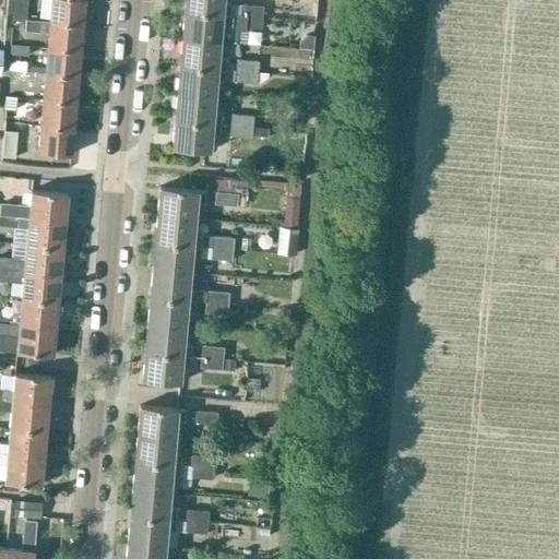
[(25,21),(26,0),(13,0),(12,20),(25,21)]
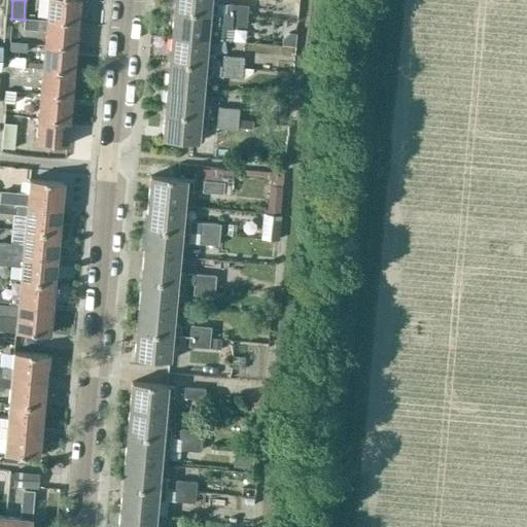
[(48,0),(46,22),(77,24),(79,0),(48,0)]
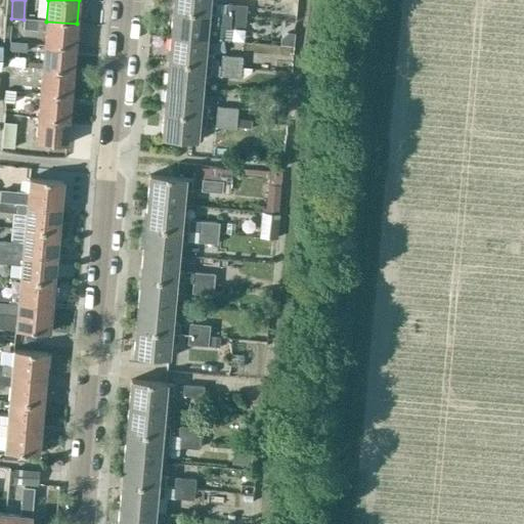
[(173,0),(172,10),(214,14),(214,13),(215,5),(208,4),(208,0),(173,0)]
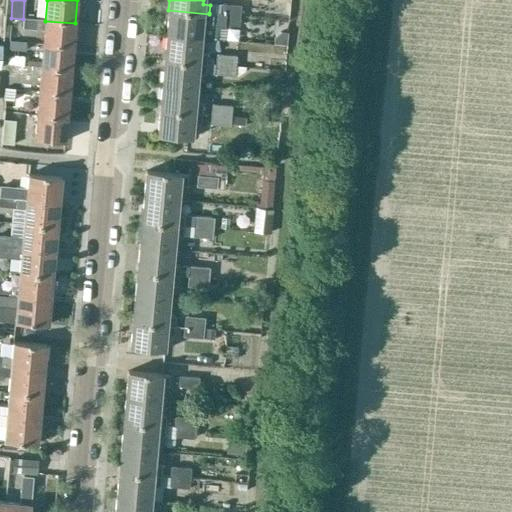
[(261,0),(261,14),(278,15),(279,0),(261,0)]
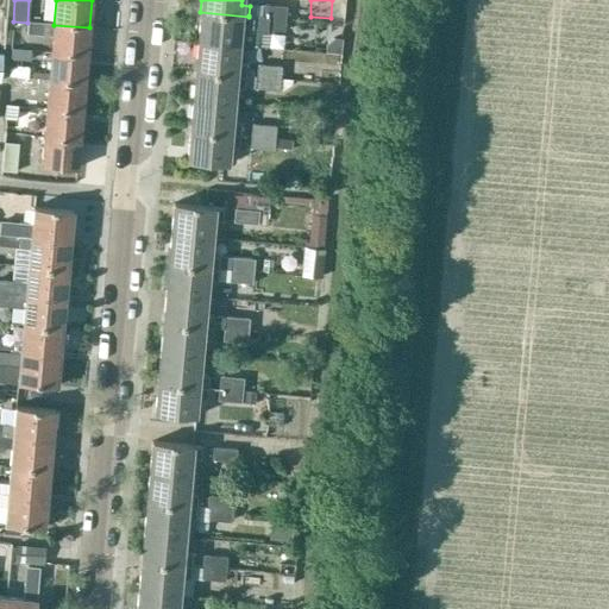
[(261,18),(286,22),(286,7),(262,5),(261,17),(261,18)]
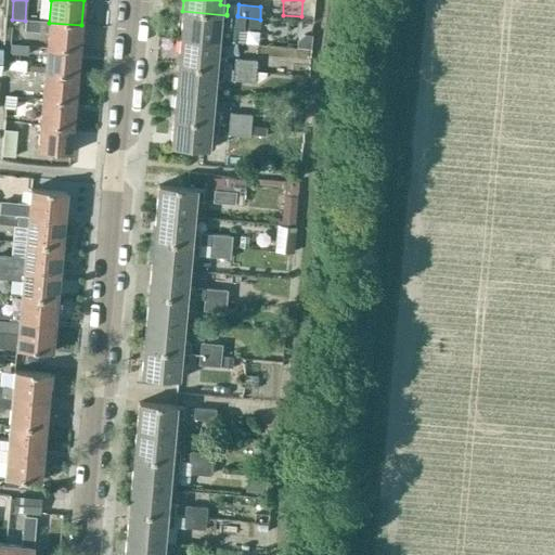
[(237,16),(237,15),(227,14),(227,15),(182,11),(180,38),(217,42),(234,43),(235,30),(243,30),(243,27),(259,29),(260,20),(237,16)]
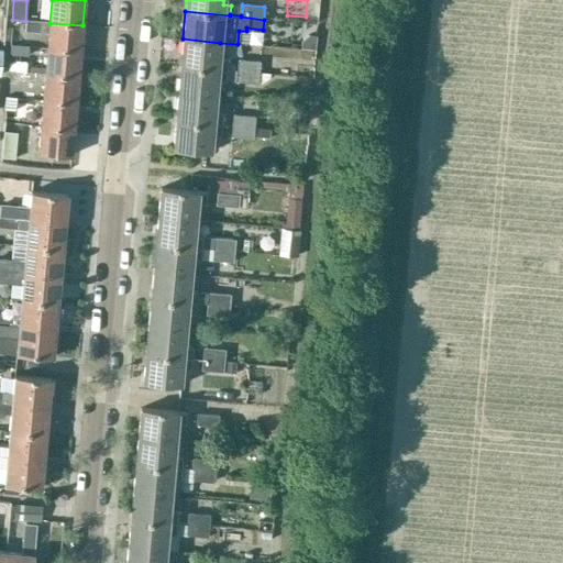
[(83,25),(50,23),(26,21),(25,33),(48,35),(47,50),(80,52),(83,25)]
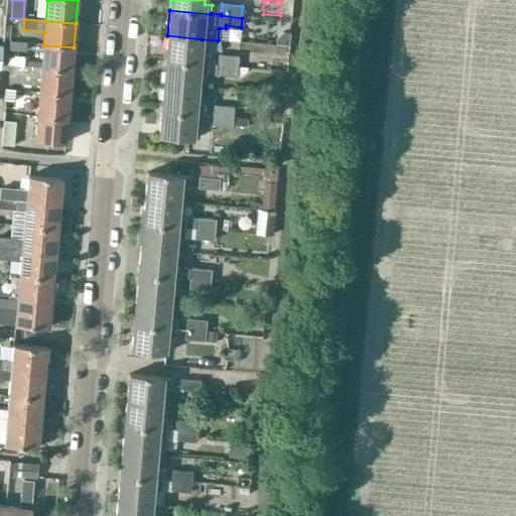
[(288,34),(280,33),(275,37),(275,45),(286,46),(288,34)]
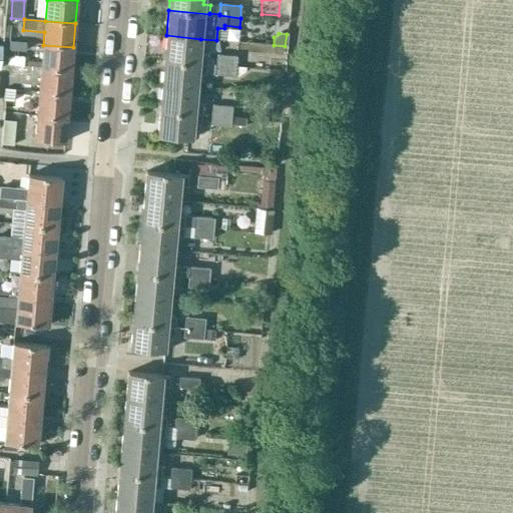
[(200,39),(166,35),(164,61),(205,65),(205,63),(206,55),(199,54),(200,39)]
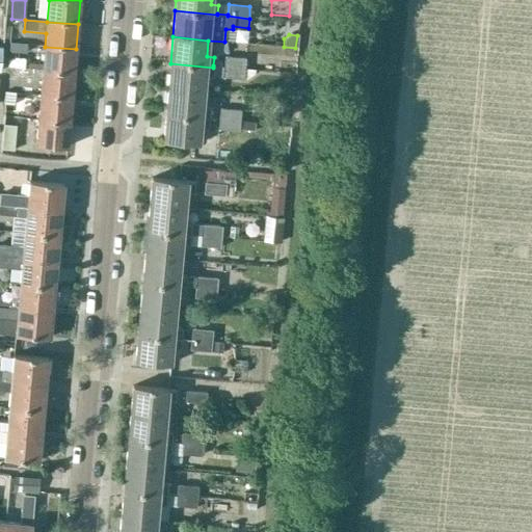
[(9,43),(8,51),(26,52),(27,44),(9,43)]
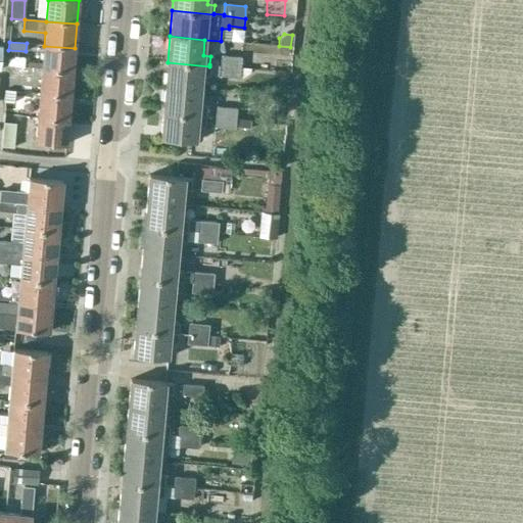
[(44,46),(42,69),(73,73),(75,48),(44,46)]
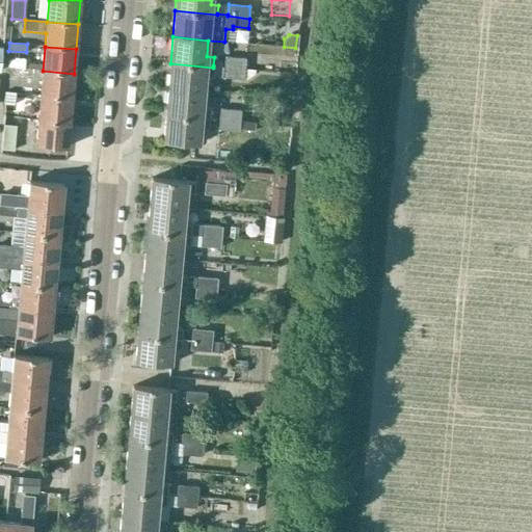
[(222,69),(244,71),(245,58),(223,56),(223,67),(222,69)]
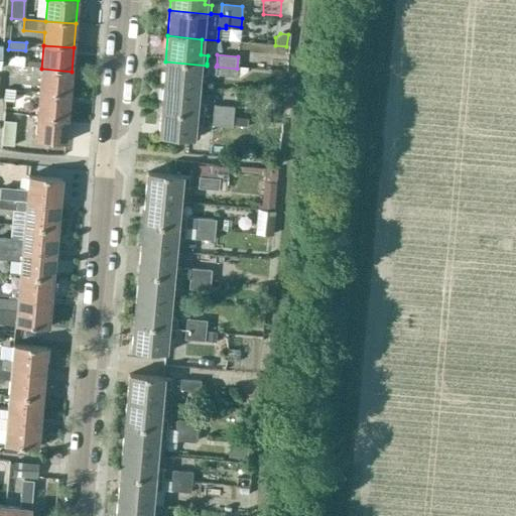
[(216,67),(217,65),(207,63),(207,66),(165,61),(162,87),(198,90),(199,75),(206,76),(206,75),(236,78),(237,69),(216,67)]
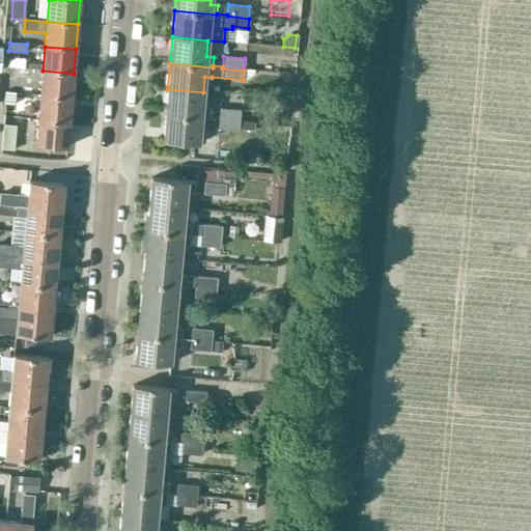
[(40,95),(72,99),(74,74),(43,71),(40,95)]
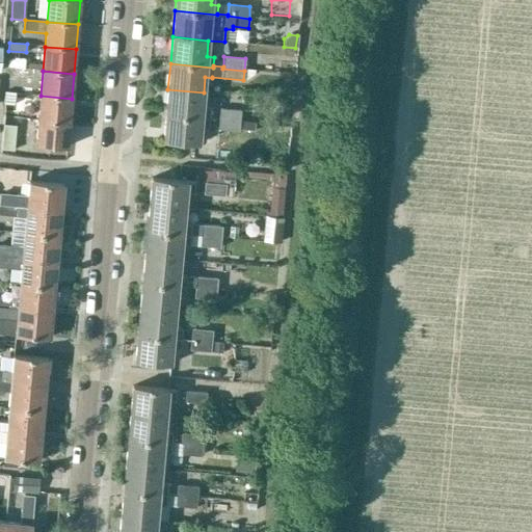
[(204,92),(167,89),(165,115),(209,120),(210,109),(202,108),(204,92)]
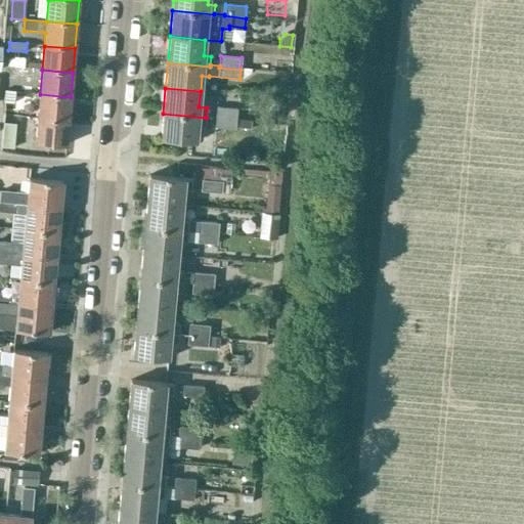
[(6,91),(5,102),(14,103),(15,92),(6,91)]
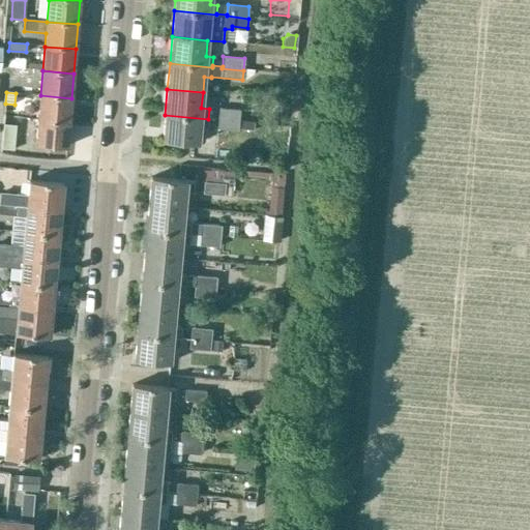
[(40,95),(38,120),(69,123),(71,98),(40,95)]
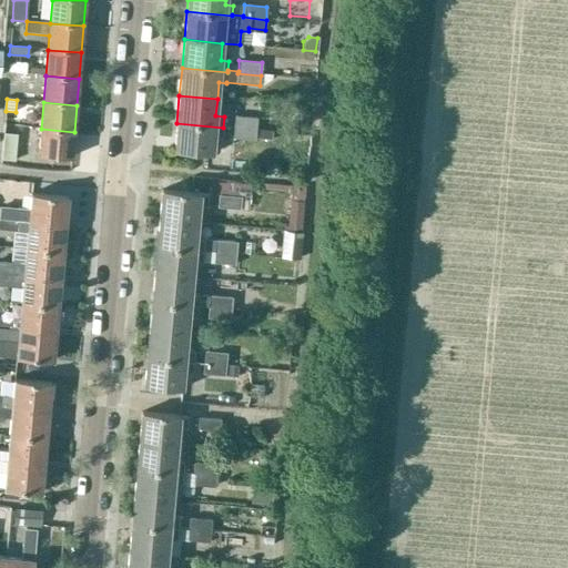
[(233,127),(256,129),(257,118),(234,115),(233,127)]
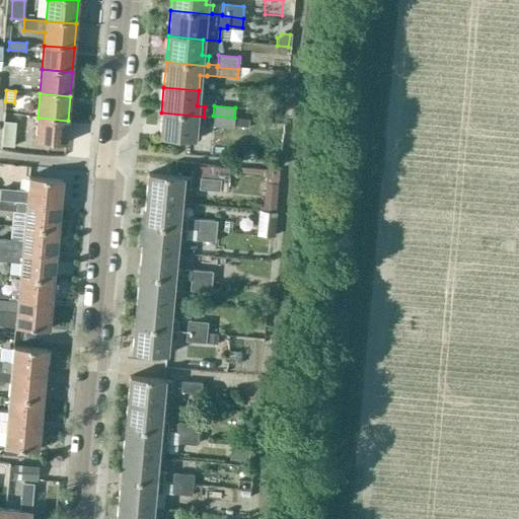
[(204,117),(161,113),(159,138),(194,141),(195,127),(203,127),(204,117)]
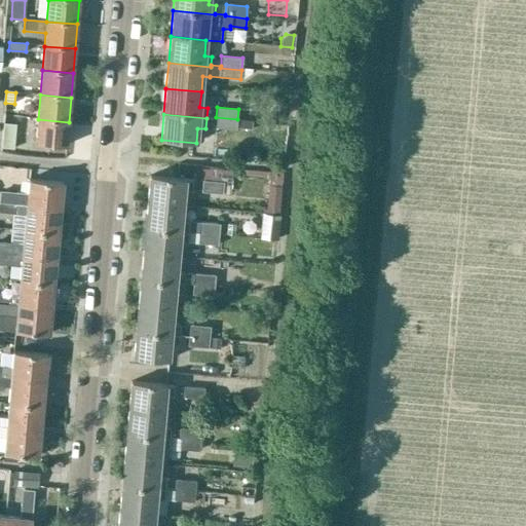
[(237,119),(216,117),(215,128),(237,129),(237,119)]
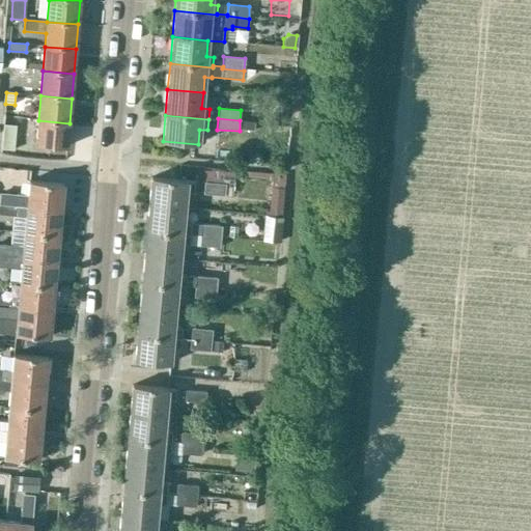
[(70,123),(38,120),(36,145),(67,148),(70,123)]
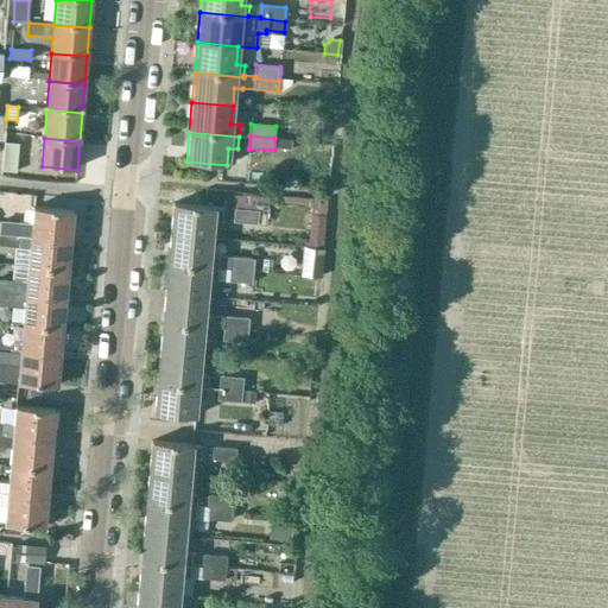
[(333,144),(303,140),(302,154),(331,158),(333,144)]
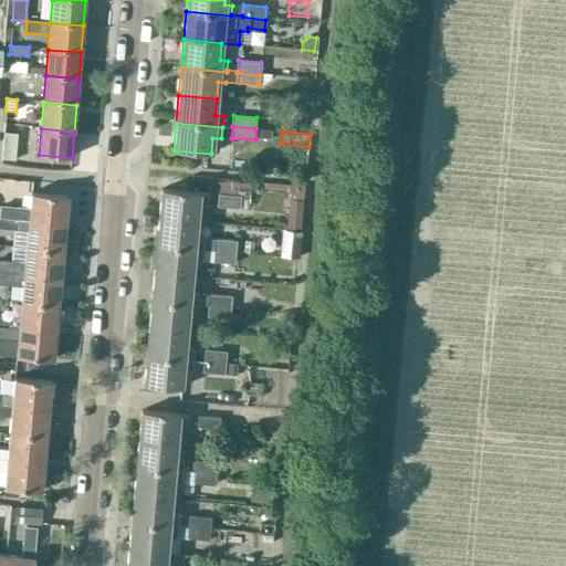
[(1,159),(14,160),(17,133),(3,132),(1,159)]
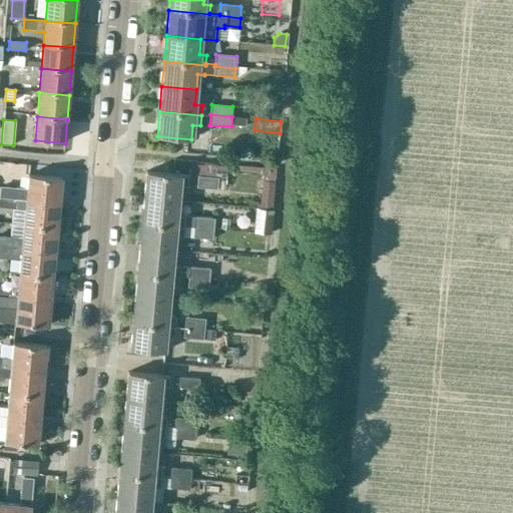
[(143,197),(177,200),(178,186),(186,186),(187,176),(145,172),(143,197)]
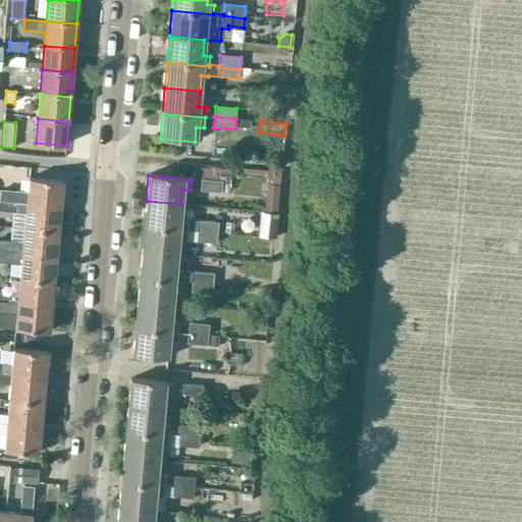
[(0,200),(60,206),(62,180),(28,177),(27,194),(0,191),(0,200)]
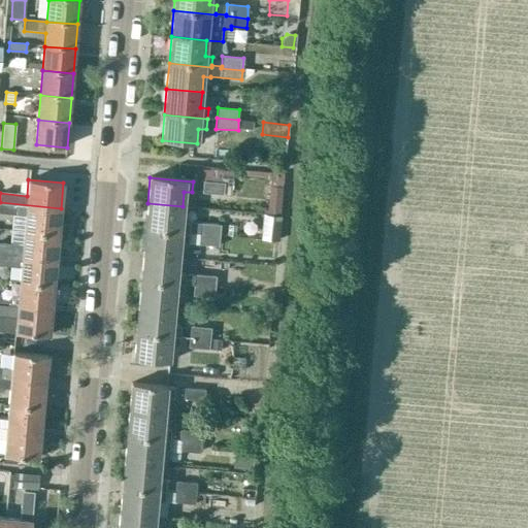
[(203,180),(201,193),(223,195),(224,183),(203,180)]
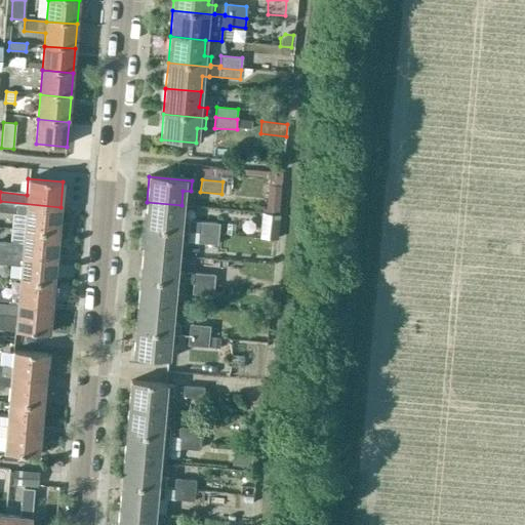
[(0,212),(25,214),(24,229),(58,232),(61,207),(0,201),(0,212)]
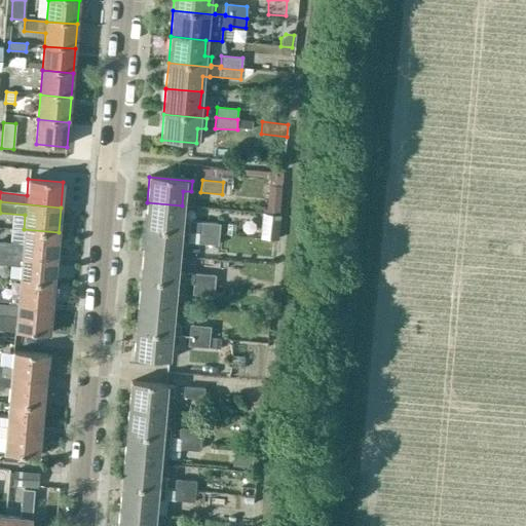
[(197,233),(219,235),(220,224),(188,221),(188,222),(180,221),(182,205),(147,202),(144,228),(187,232),(197,233)]
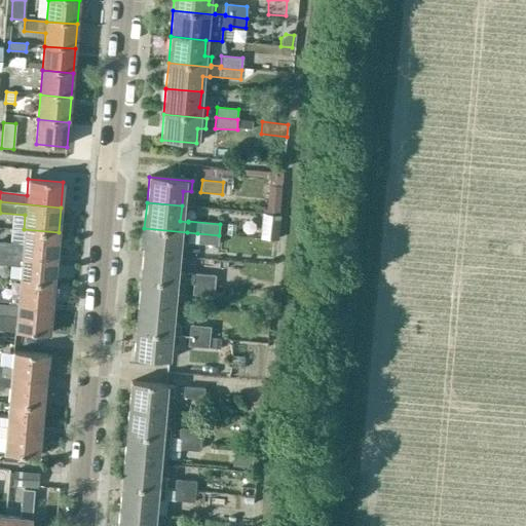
[(278,215),(263,214),(261,239),(276,240),(278,215)]
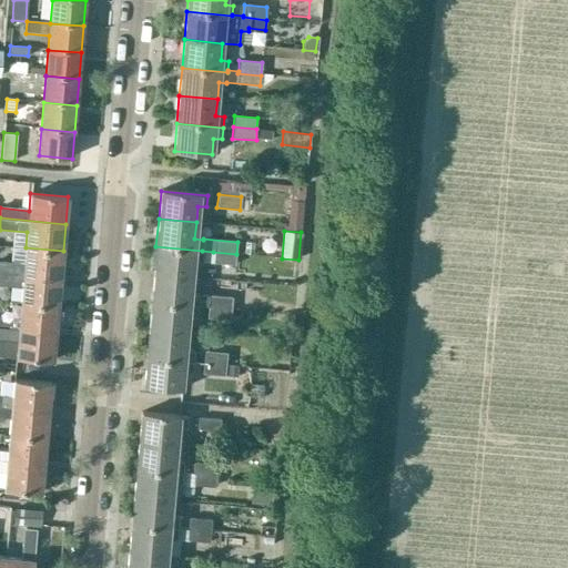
[(155,246),(153,274),(191,279),(193,261),(212,263),(213,252),(202,251),(155,246)]
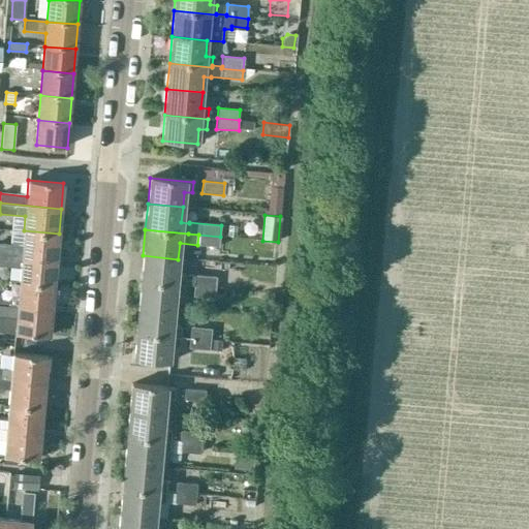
[(0,253),(57,259),(59,234),(24,230),(23,247),(0,244),(0,253)]
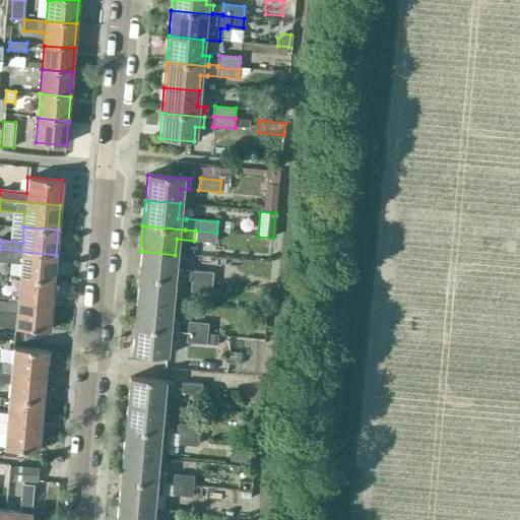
[(215,243),(216,233),(195,231),(194,241),(215,243)]
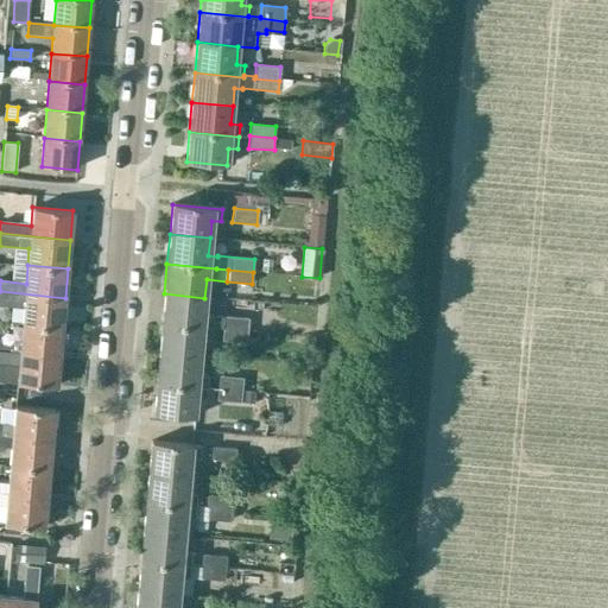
[(65,298),(0,291),(0,304),(24,306),(23,323),(62,327),(65,298)]
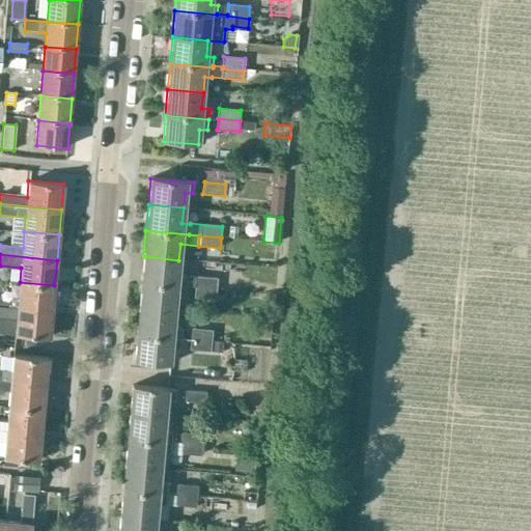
[(143,256),(141,282),(184,286),(194,287),(195,276),(177,274),(178,260),(143,256)]
